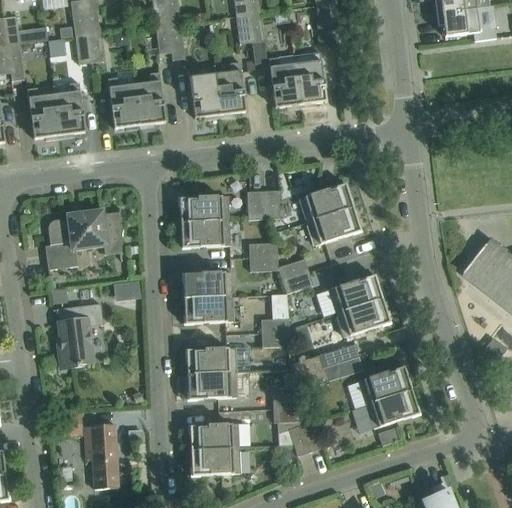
[(87,34),(83,0),(70,0),(74,35),(87,34)]
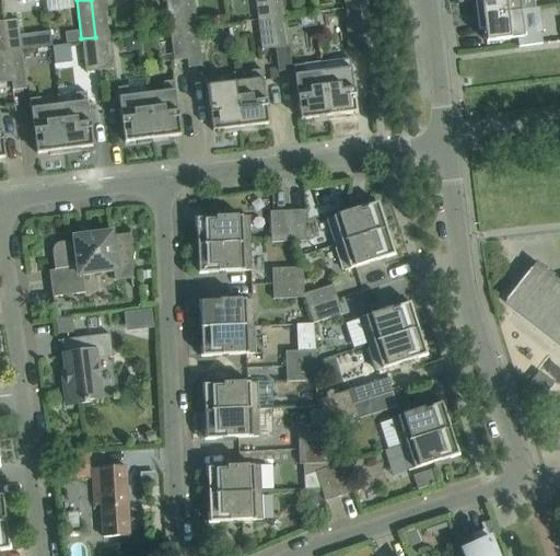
[(108,35),(104,0),(91,0),(95,37),(108,35)]
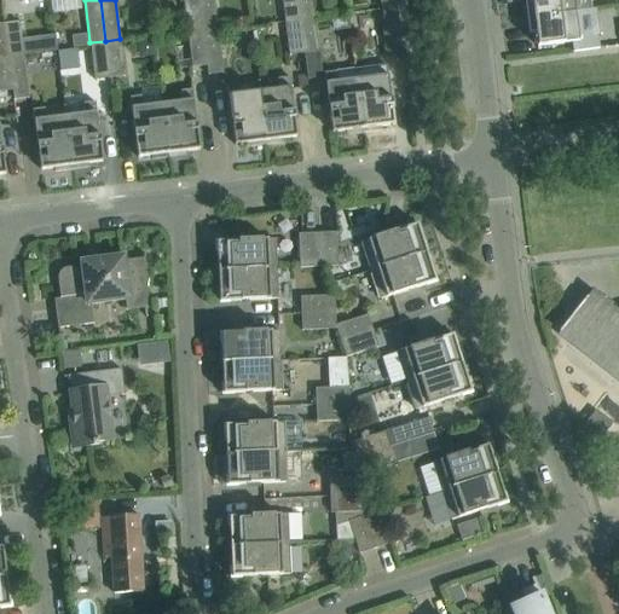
[(202,29),(198,0),(184,0),(187,30),(202,29)]
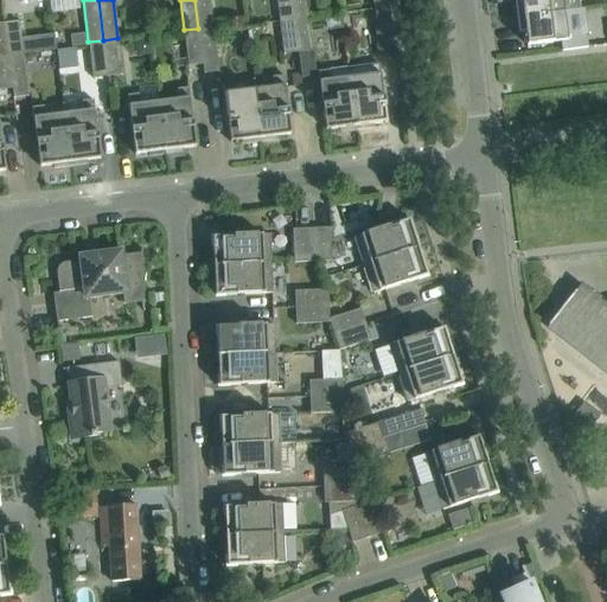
[(213,26),(210,0),(195,0),(198,29),(213,26)]
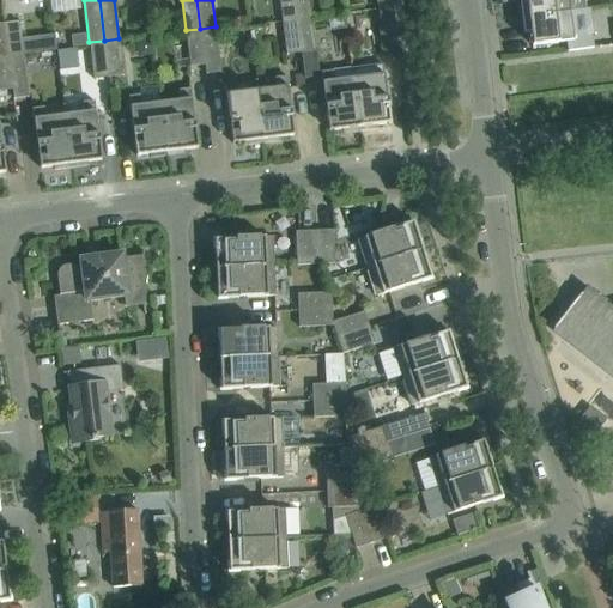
[(297,16),(295,0),(279,0),(281,18),(297,16)]
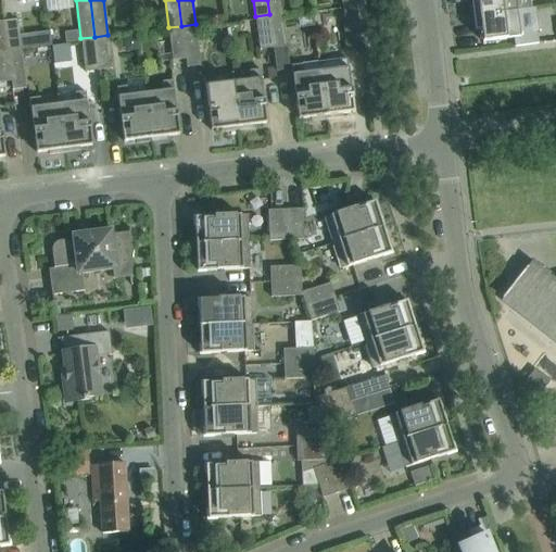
[(282,13),(280,0),(267,0),(269,14),(282,13)]
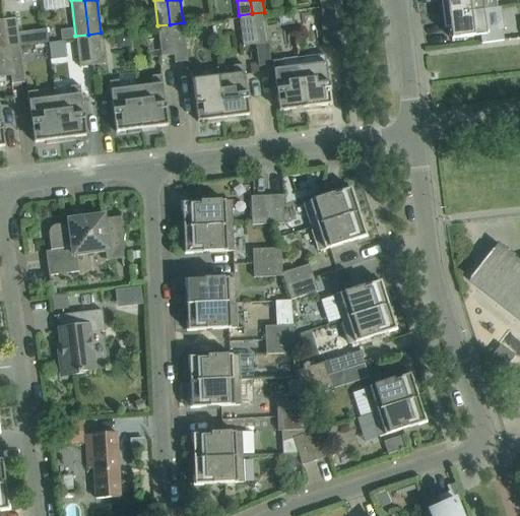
[(482,6),(481,0),(441,0),(442,11),(482,6)]
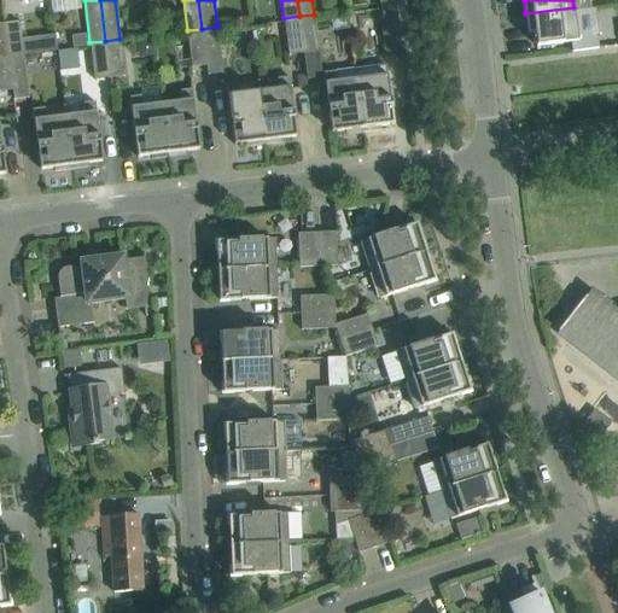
[(402,47),(396,4),(380,6),(386,48),(402,47)]
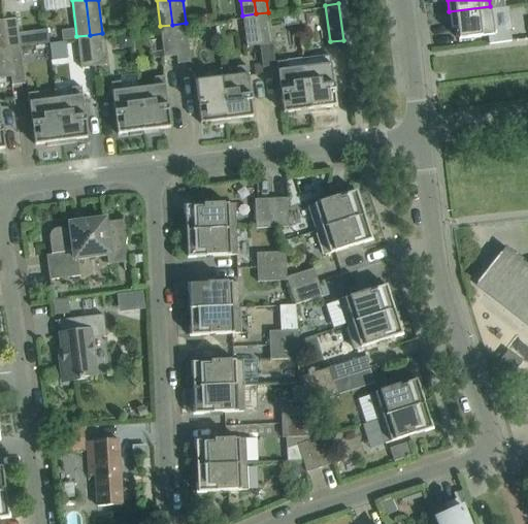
[(490,6),(449,11),(451,26),(457,25),(458,36),(488,33),(489,41),(512,38),(506,4),(490,6)]
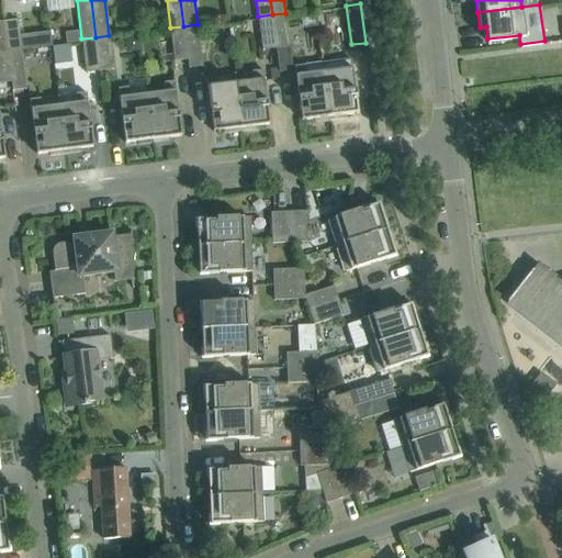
[(290,43),(285,13),(272,14),(276,45),(290,43)]
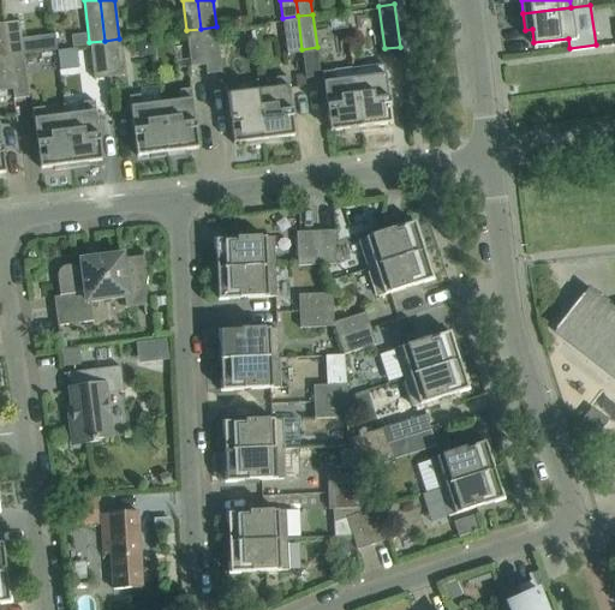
[(302,49),(298,16),(282,18),(287,52),(302,49)]
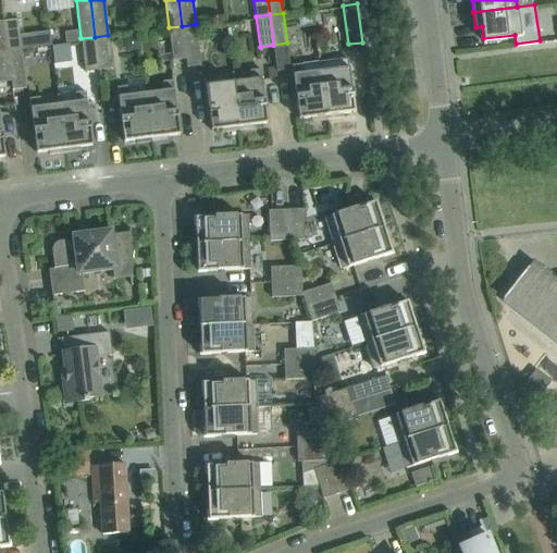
[(22,46),(17,15),(3,17),(8,48),(22,46)]
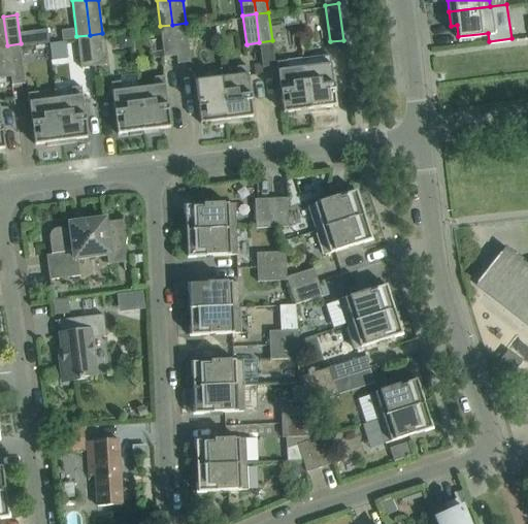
[(190,59),(186,23),(172,25),(176,53),(177,61),(190,59)]
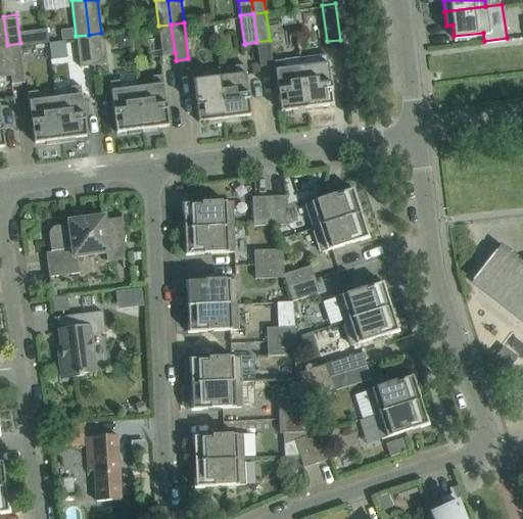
[(175,52),(171,25),(158,26),(162,54),(175,52)]
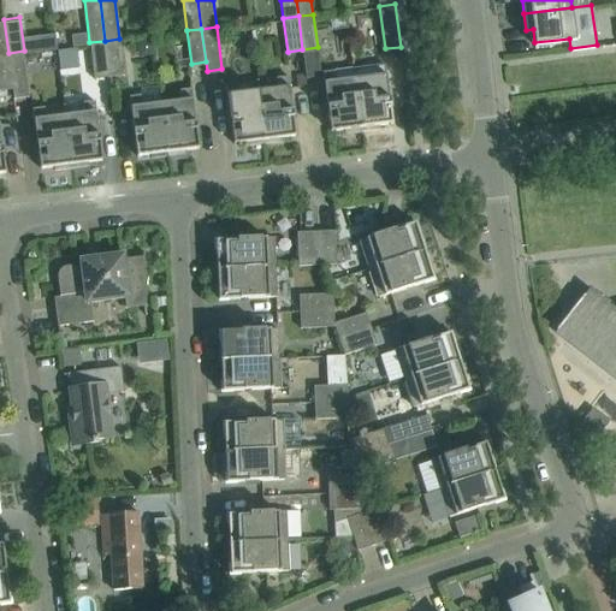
[(124,72),(119,39),(105,41),(110,73),(124,72)]
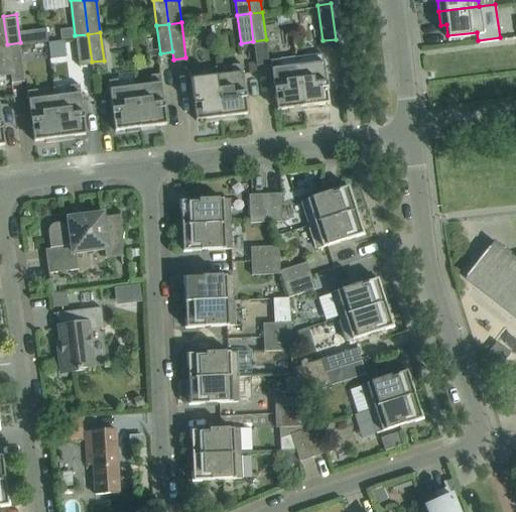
[(92,61),(88,34),(75,35),(79,64),(92,61)]
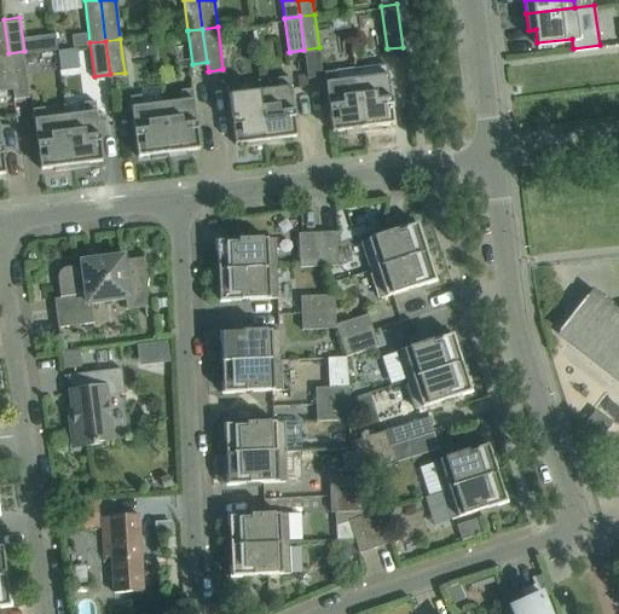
[(29,94),(24,51),(9,53),(12,87),(13,96),(29,94)]
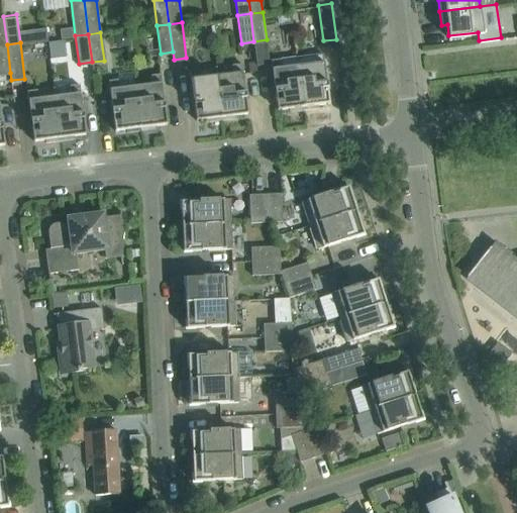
[(0,73),(10,73),(7,44),(0,44),(0,73)]
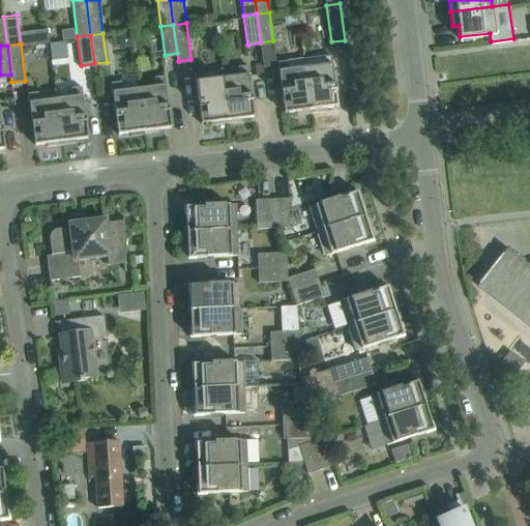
[(321,54),(304,56),(305,64),(311,110),(326,109),(325,106),(337,104),(332,62),(331,52),(321,54)]
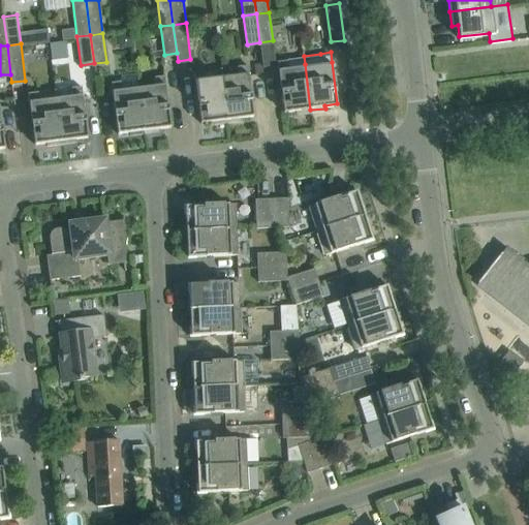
[(287,58),(277,59),(278,69),(283,111),(296,109),(296,112),(310,110),(305,64),(304,56),(287,58)]
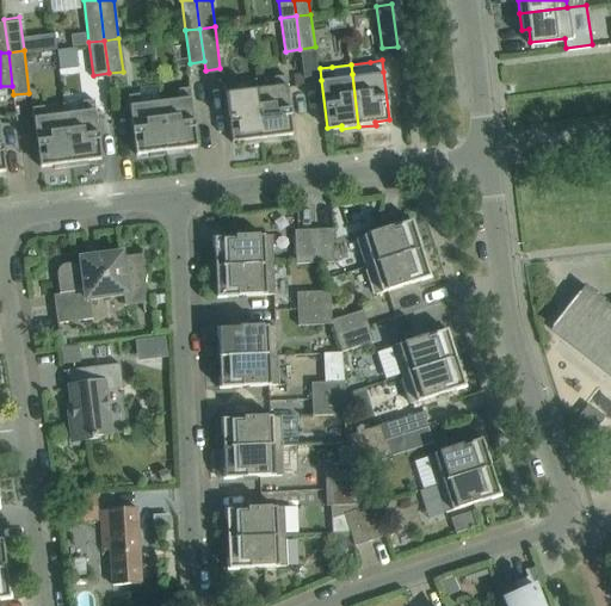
[(292,131),(287,85),(288,85),(285,73),(273,74),(275,84),(255,87),(263,140),(279,137),(279,134),(292,131)]
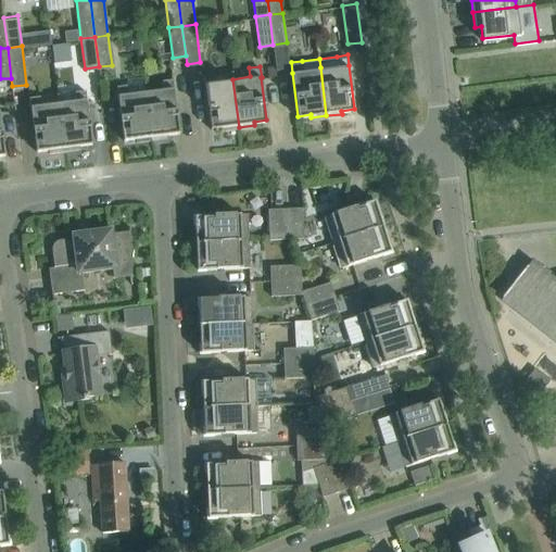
[(239,127),(232,79),(215,82),(214,72),(203,73),(204,84),(205,84),(211,127),(223,125),(224,128),(239,127)]
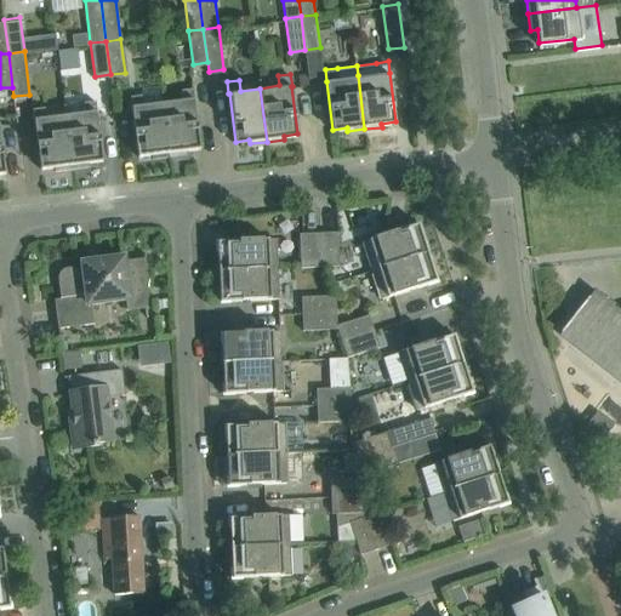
[(200,146),(194,98),(193,86),(181,87),(182,98),(163,101),(170,154),(187,152),(186,148),(200,146)]
